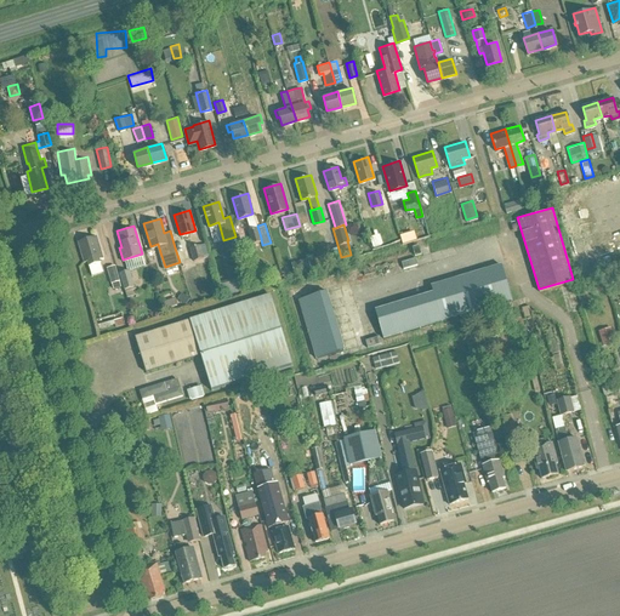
[(250,243),(261,239),(261,238),(257,226),(246,229),(250,243)]
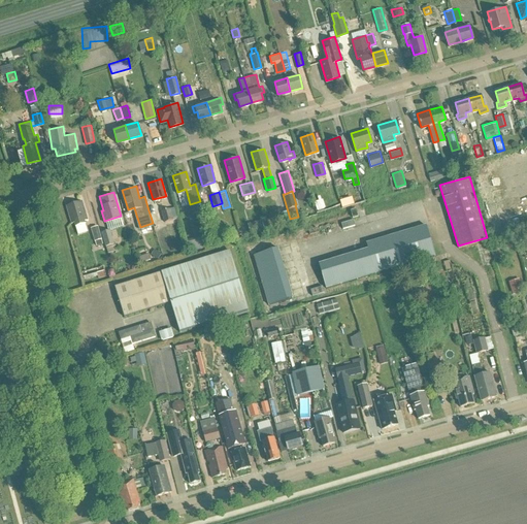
[(322,195),(314,198),(317,206),(324,203),(322,195)]
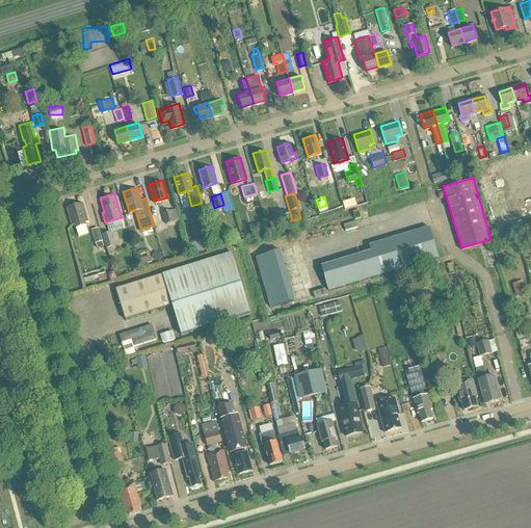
[(341,201),(344,207),(356,204),(353,196),(341,201)]
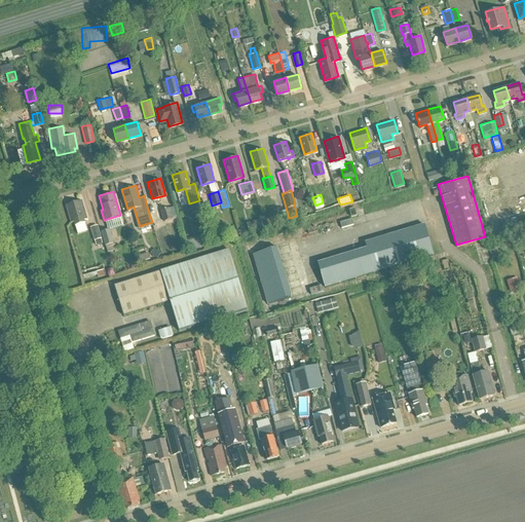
[(83,218),(87,217),(81,198),(66,203),(71,221),(74,220),(75,223),(84,221),(83,218)]
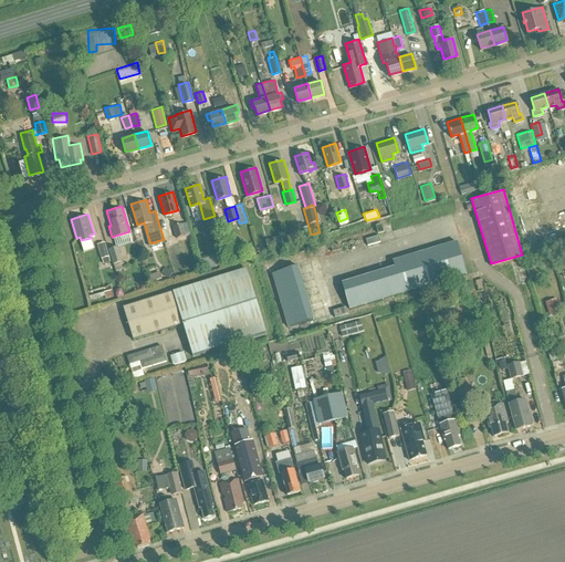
[(176,237),(185,233),(184,228),(181,221),(171,225),(176,237)]
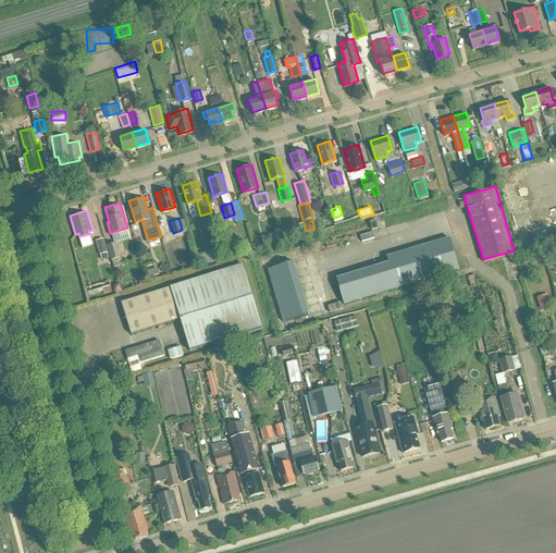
[(275,230),(260,233),(263,243),(278,240),(275,230)]
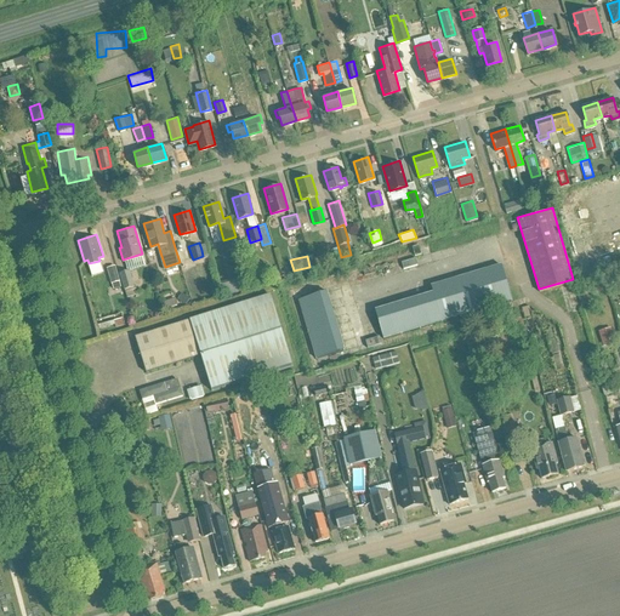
[(403,267),(416,262),(414,256),(400,260),(403,267)]
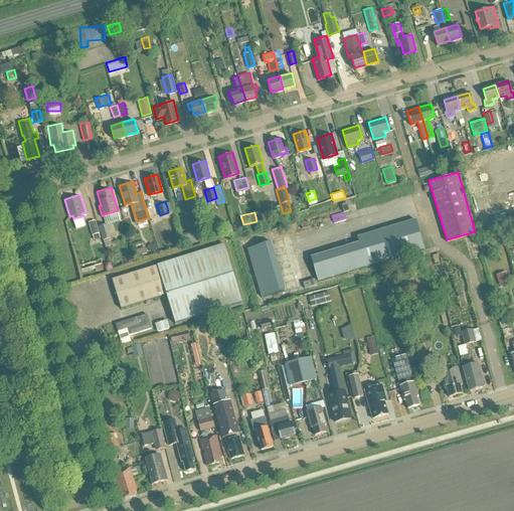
[(99,230),(95,218),(88,220),(92,232),(99,230)]
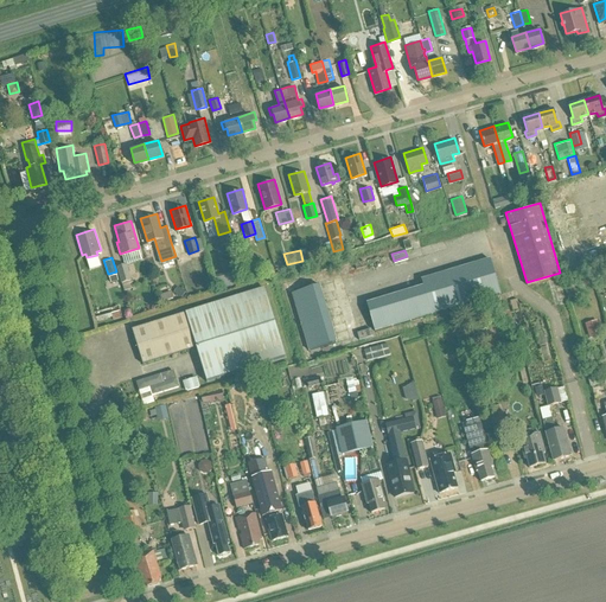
[(422,283),(365,300),(374,327),(431,311),(499,292),(489,257),(420,276),(422,283)]
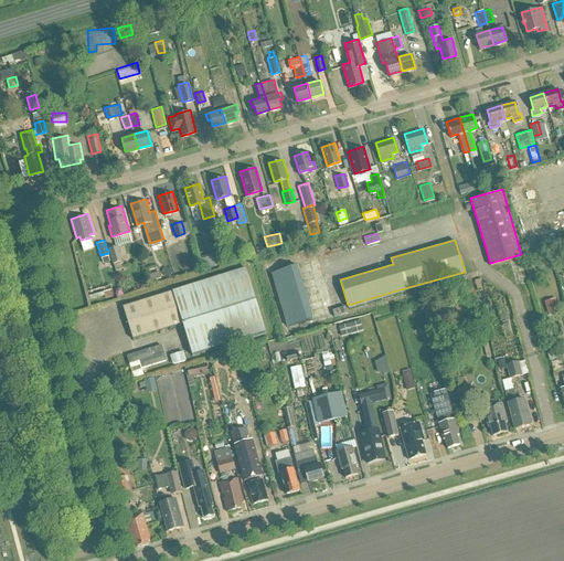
[(113,262),(115,268),(124,266),(121,258),(117,244),(107,246),(112,262),(113,262)]
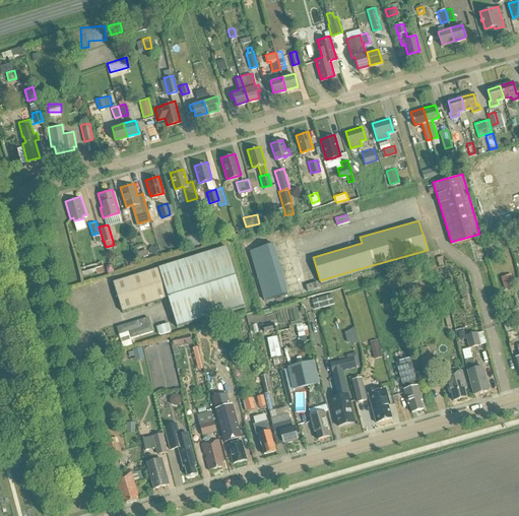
[(218,231),(219,237),(232,233),(229,224),(225,226),(226,229),(218,231)]
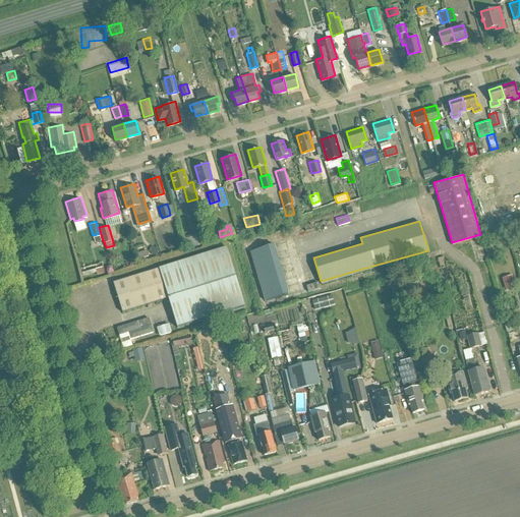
[(218,237),(217,230),(208,232),(210,239),(218,237)]
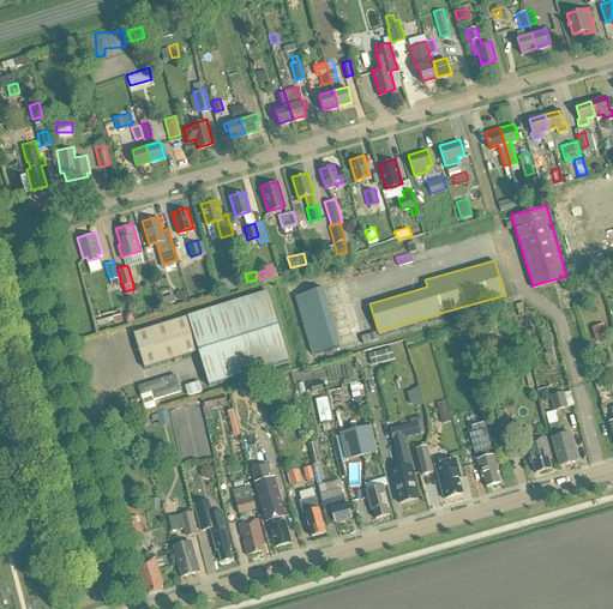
[(178,287),(173,294),(181,299),(186,291),(178,287)]
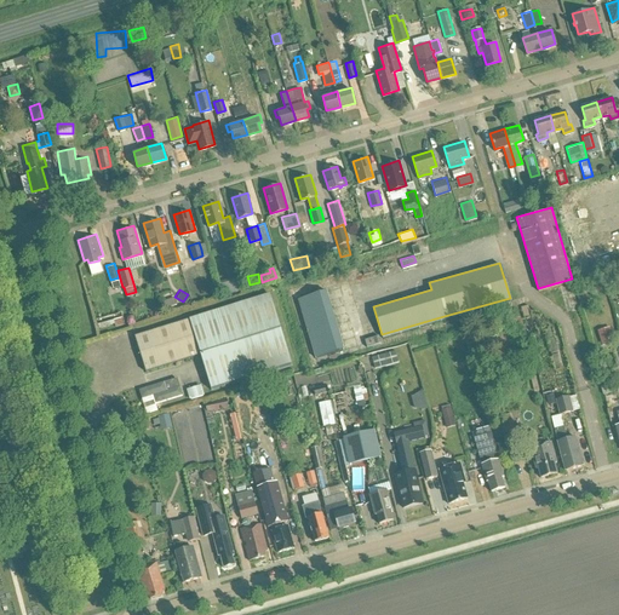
[(298,297),(315,356),(343,348),(326,289),(298,297)]
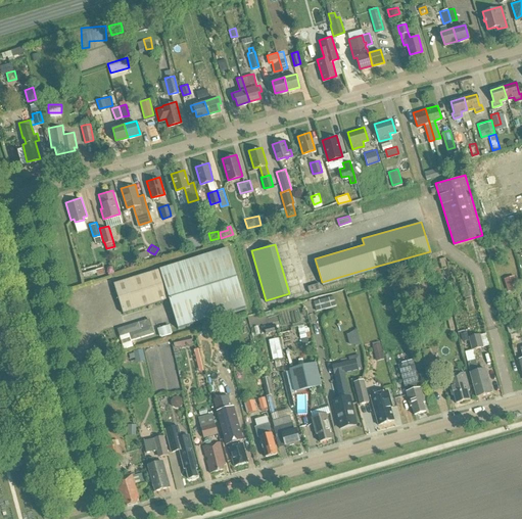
[(122,312),(168,297),(177,327),(246,305),(228,246),(112,282),(122,312)]
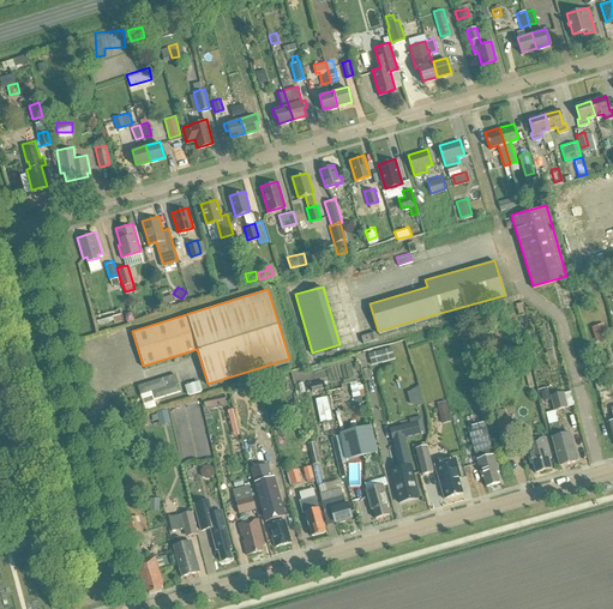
[(586,289),(574,293),(575,299),(587,295),(586,289)]
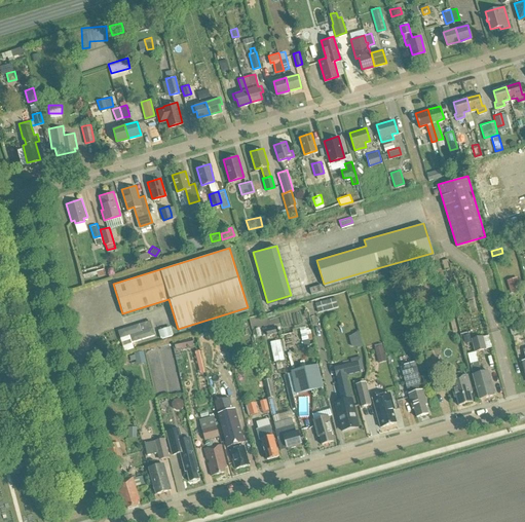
[(103,267),(82,272),(83,275),(97,272),(97,274),(104,272),(103,267)]
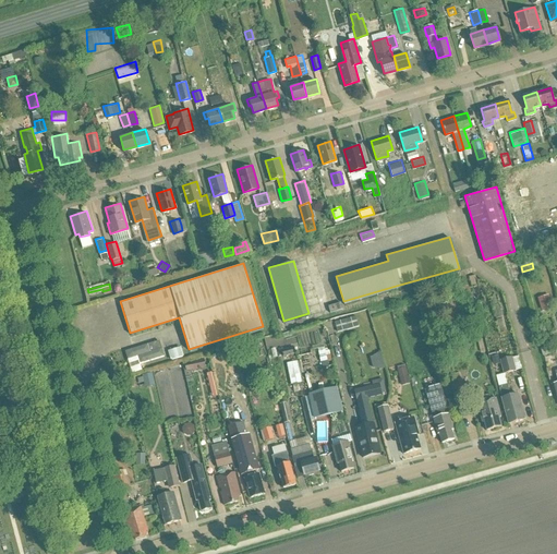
[(537,296),(541,308),(552,304),(548,292),(537,296)]
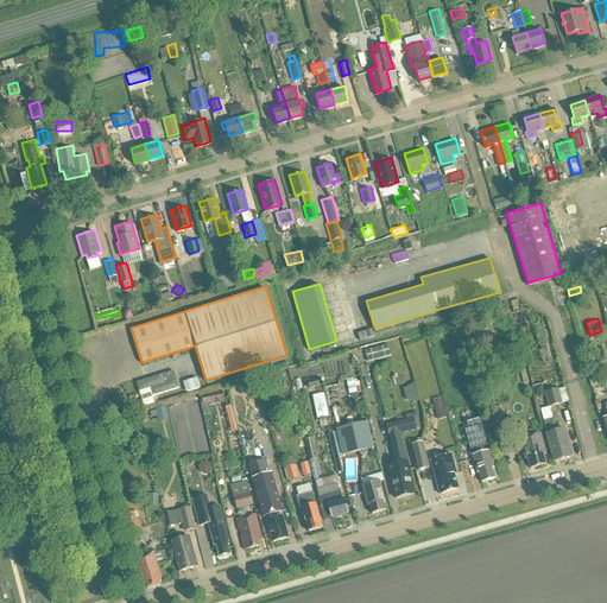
[(390,353),(387,342),(364,348),(367,359),(390,353)]
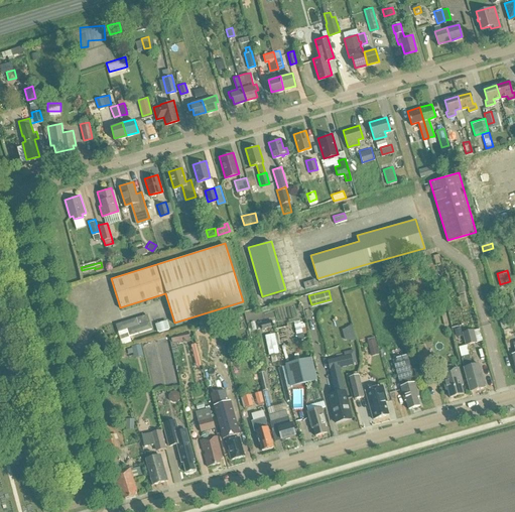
[(146,312),(135,316),(116,323),(118,330),(127,327),(129,334),(150,327),(146,312)]
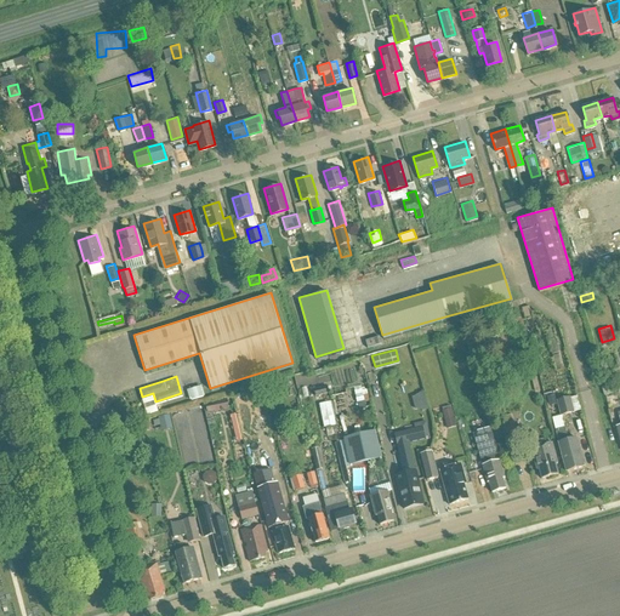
[(189,398),(204,393),(200,383),(186,388),(189,398)]
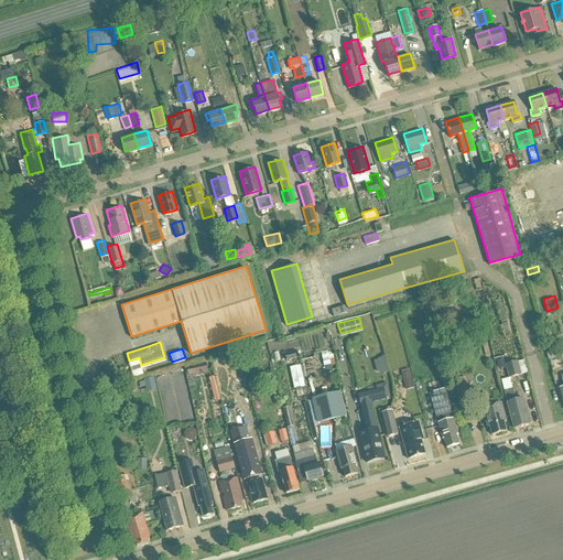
[(326,368),(331,368),(329,362),(327,352),(327,348),(325,350),(321,350),(323,363),(325,363),(326,368)]
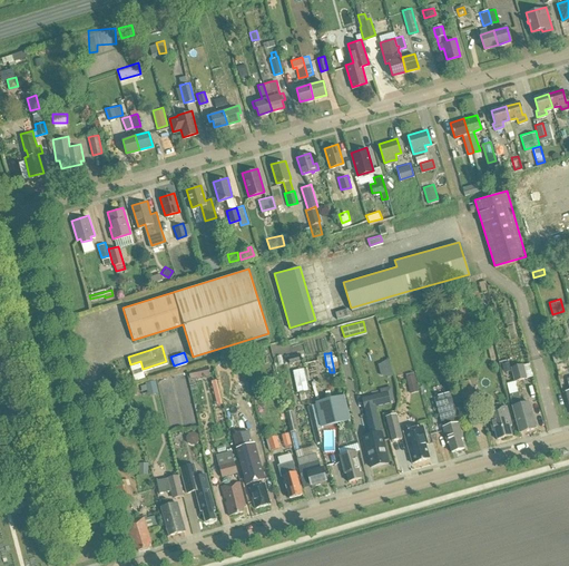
[(522,361),(509,364),(512,379),(526,376),(522,361)]
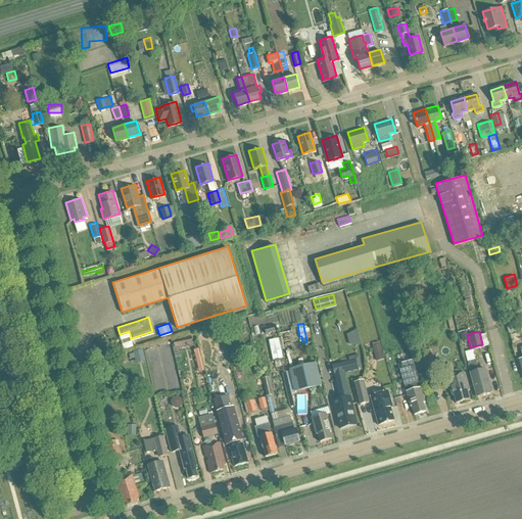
[(173,337),(174,345),(192,342),(190,333),(173,337)]
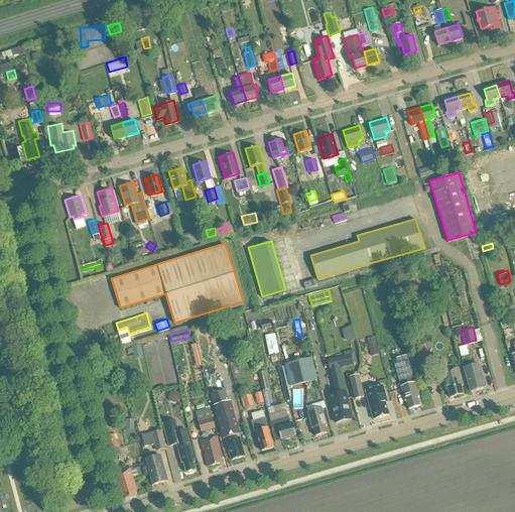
[(274,332),(264,334),(268,353),(278,351),(274,332)]
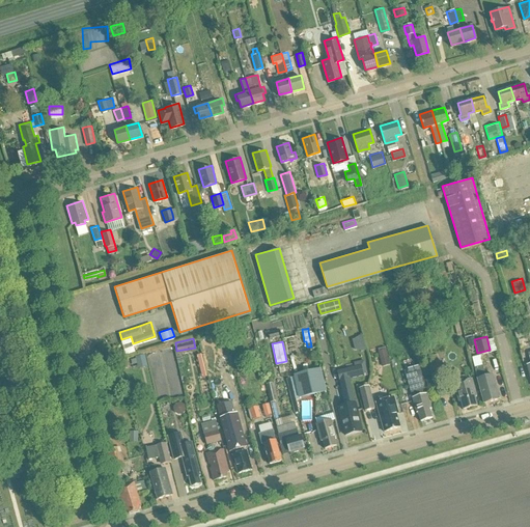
[(377,348),(377,349),(379,357),(387,355),(385,347),(384,347),(384,343),(377,345),(377,348)]
